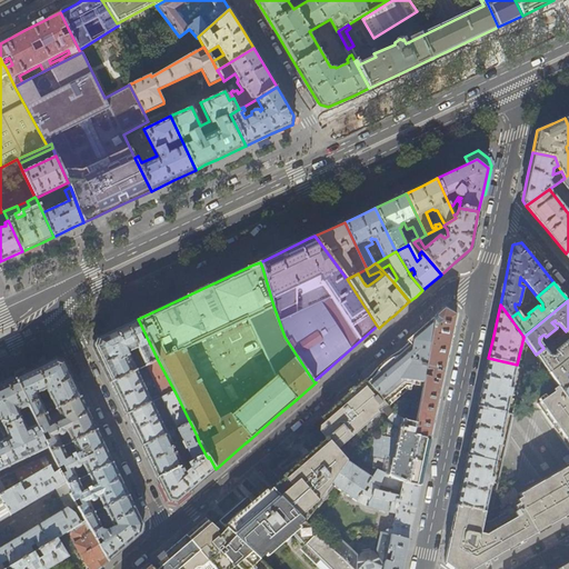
[(435,317),(427,369),(431,370),(430,377),(426,376),(425,383),(416,423),(413,435),(430,439),(435,418),(443,377),(457,316),(453,313),(445,308),(440,312),(435,317)]
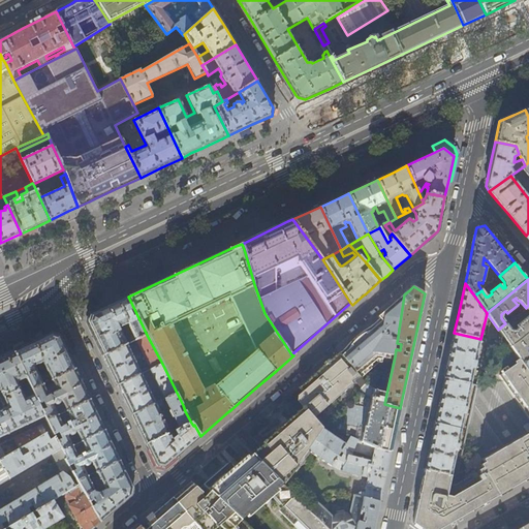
[(343,350),(340,352),(340,353),(361,376),(362,377),(382,360),(382,354),(395,356),(396,349),(397,343),(404,294),(396,302),(382,313),(379,315),(381,317),(343,350)]
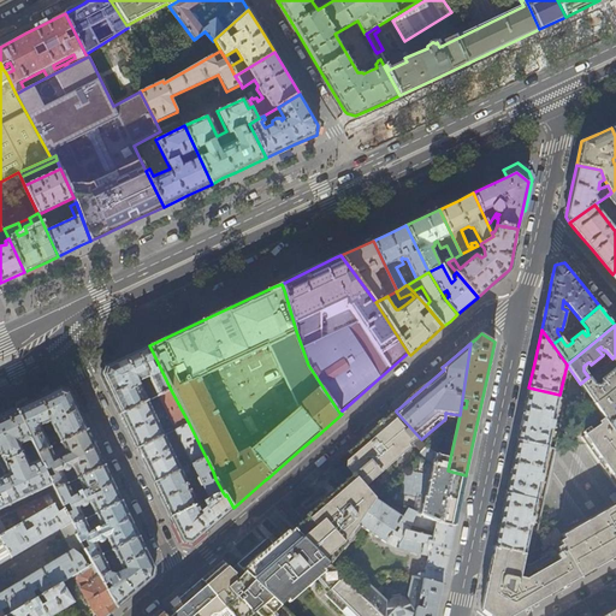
[(159,396),(171,390),(149,345),(131,354),(105,367),(101,375),(111,395),(120,414),(148,401),(138,380),(146,377),(148,381),(150,380),(159,396)]
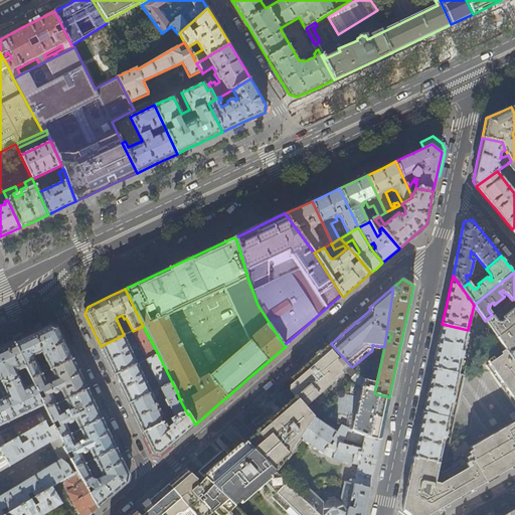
[(514,297),(512,300),(514,304),(514,310),(513,309),(502,317),(504,320),(500,323),(497,322),(492,315),(485,321),(496,337),(514,322),(514,297)]
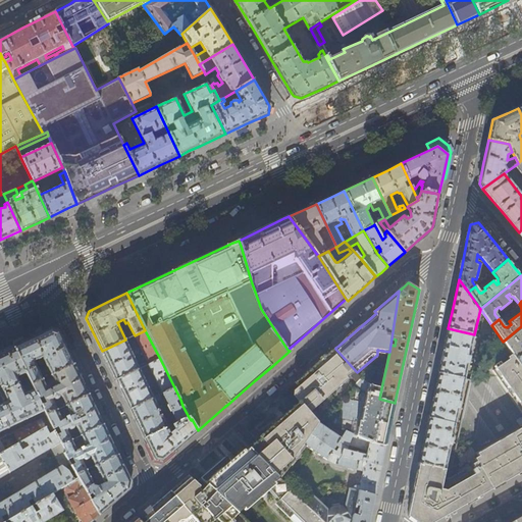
[(521,326),(503,342),(514,357),(515,359),(521,353),(521,352),(519,348),(519,344),(521,342),(521,326)]
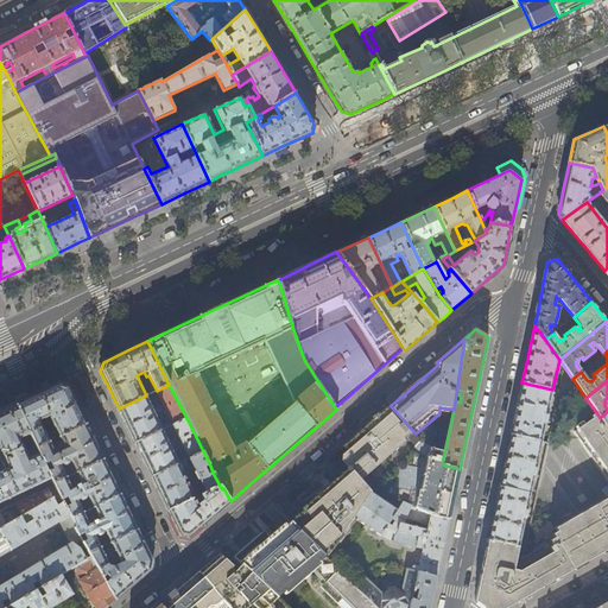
[(32,396),(16,403),(37,447),(37,448),(49,442),(39,420),(42,419),(44,425),(52,422),(59,437),(87,424),(77,404),(68,385),(61,382),(32,396)]
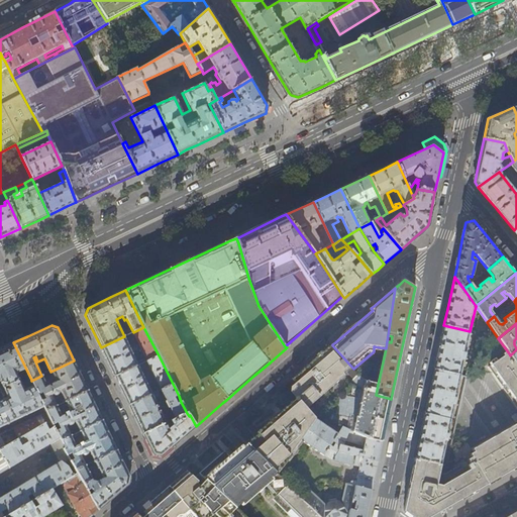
[(460,376),(470,331),(443,325),(438,351),(434,370),(460,376)]
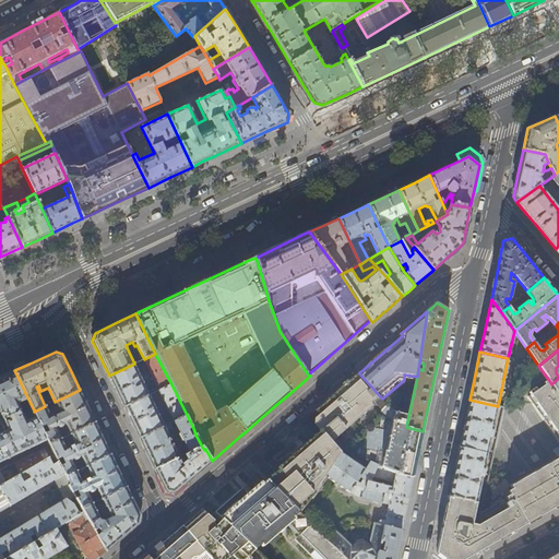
[(171,384),(155,354),(144,359),(159,390),(171,384)]
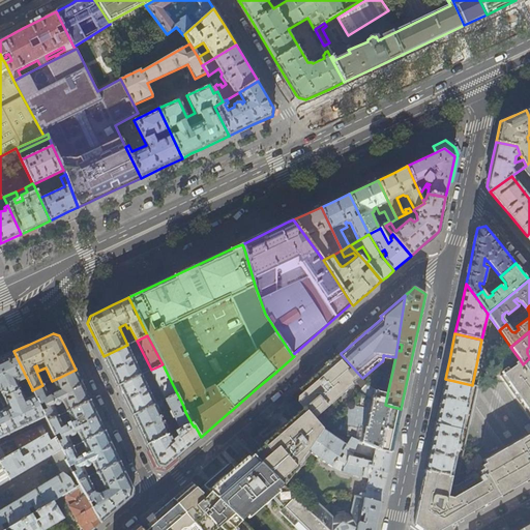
[(141,375),(127,345),(104,356),(111,371),(118,385),(141,375)]
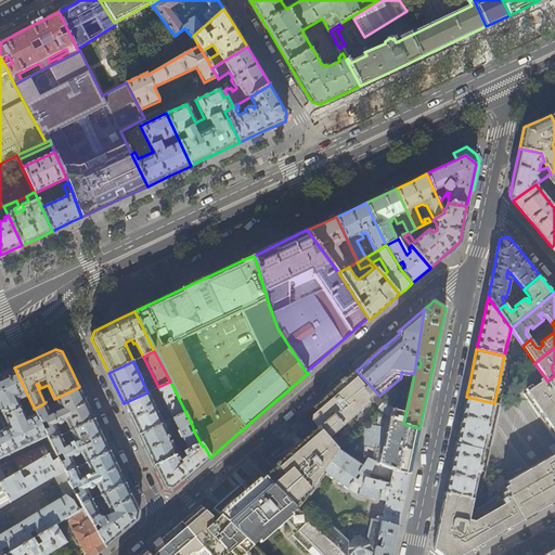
[(0,374),(0,434),(10,454),(48,437),(44,430),(41,424),(36,413),(26,418),(21,408),(26,405),(28,410),(34,408),(14,368),(11,370),(5,372),(0,374)]
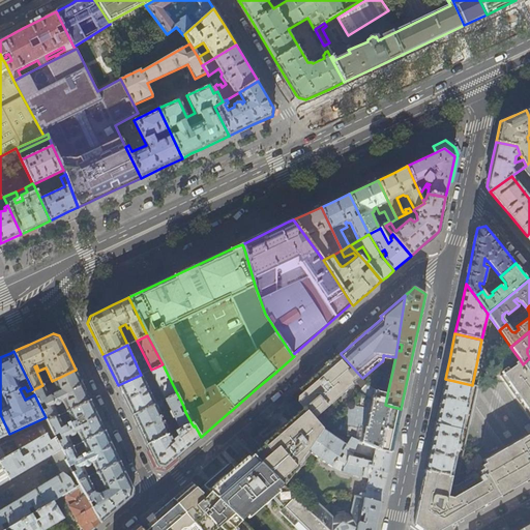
[(253,454),(283,484),(308,450),(323,429),(314,418),(353,385),(351,383),(361,377),(341,354),(329,363),(307,382),(300,389),(304,393),(300,396),(299,403),(304,408),(297,414),(264,443),(265,445),(259,450),(253,454)]
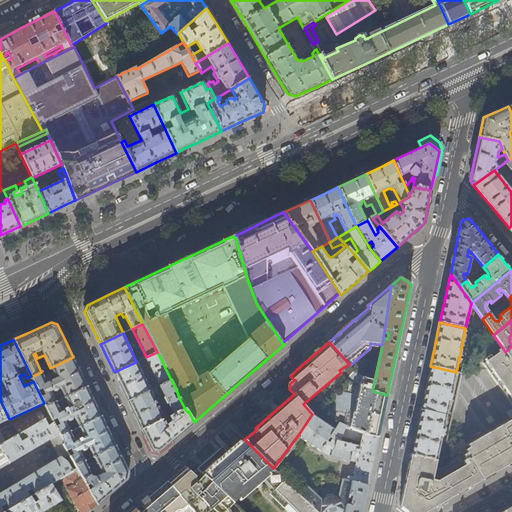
[(511,361),(505,352),(504,350),(492,358),(491,355),(486,359),(487,361),(485,363),(511,402),(511,419),(469,444),(470,447),(466,449),(470,456),(464,460),(466,464),(438,480),(433,479),(437,459),(411,454),(409,465),(402,497),(400,506),(407,511),(426,511),(442,503),(447,500),(465,490),(488,477),(511,462),(511,361)]
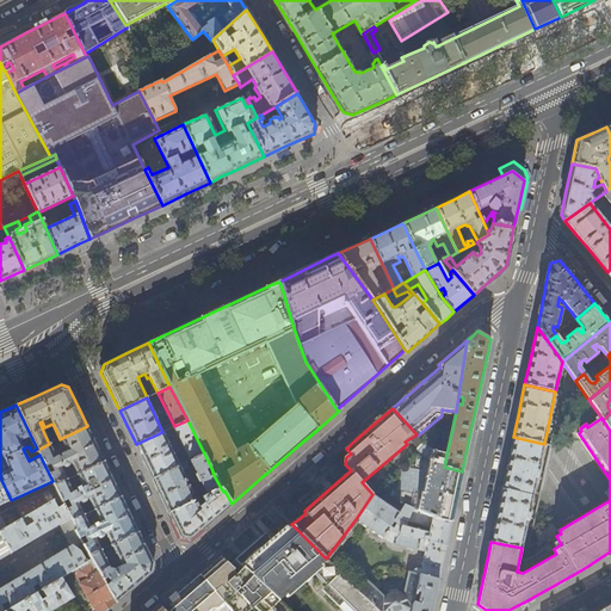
[(204,454),(187,420),(174,426),(173,427),(190,461),(204,454)]
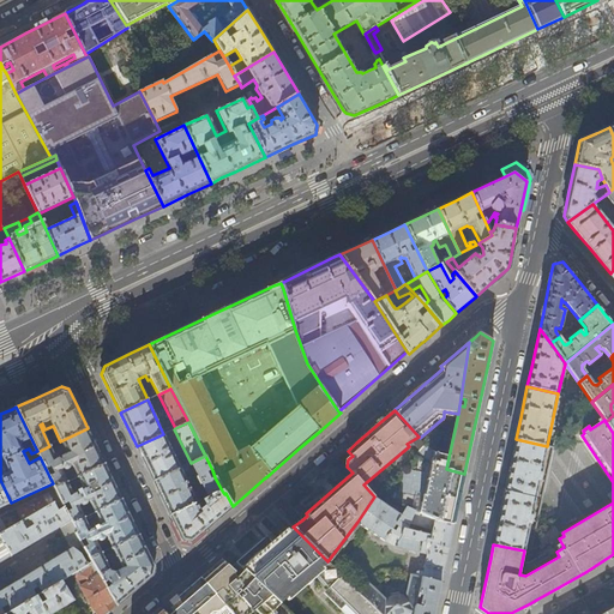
[(88,428),(60,441),(66,453),(65,455),(65,457),(59,459),(58,458),(56,458),(49,446),(37,452),(40,457),(46,469),(50,467),(53,474),(49,476),(53,483),(54,488),(67,481),(61,469),(64,468),(65,469),(66,469),(67,469),(70,468),(70,465),(72,464),(78,476),(104,463),(101,456),(96,444),(94,440),(88,428)]
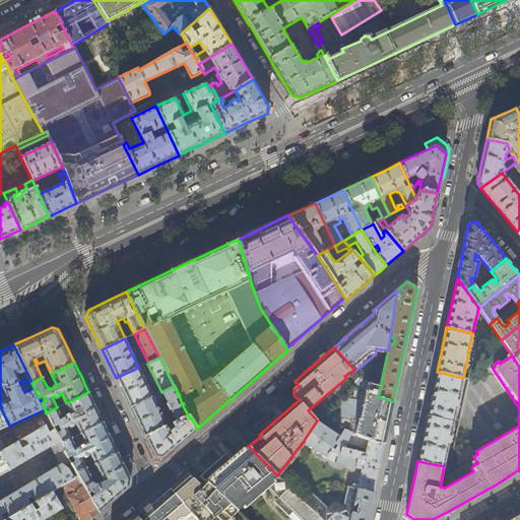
[(152,396),(138,368),(116,378),(123,393),(130,407),(152,396)]
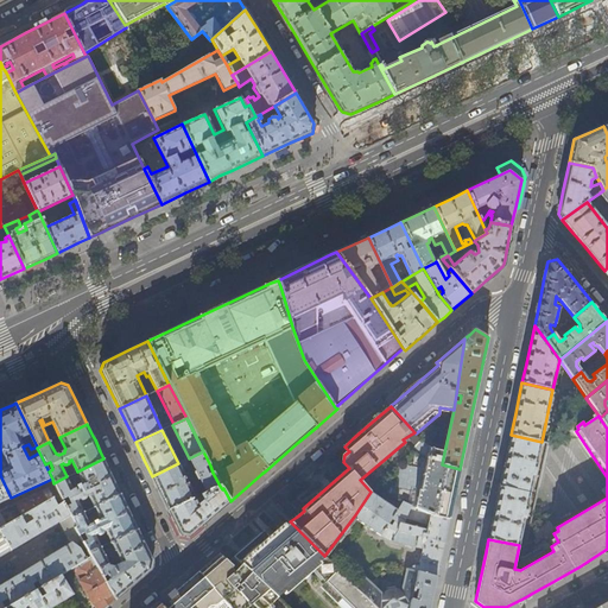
[(530,494),(542,442),(511,435),(506,455),(499,487),(530,494)]
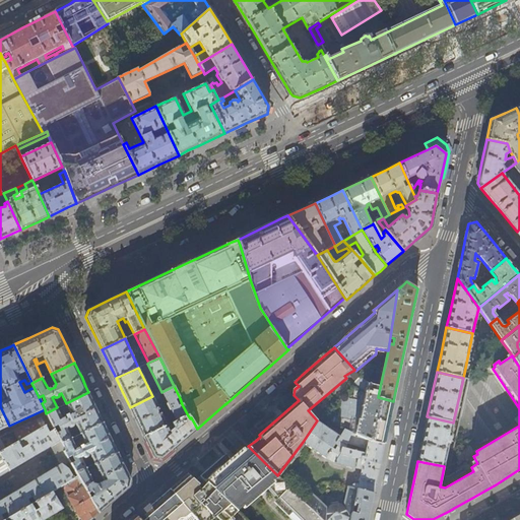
[(378,397),(380,387),(373,386),(360,378),(321,418),(344,430),(368,441),(384,444),(387,428),(392,405),(393,401),(378,397)]
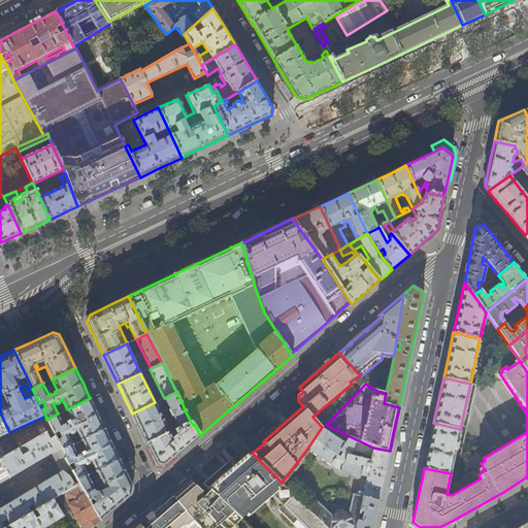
[(183,404),(176,392),(164,398),(178,427),(191,422),(185,410),(180,413),(177,406),(183,404)]
